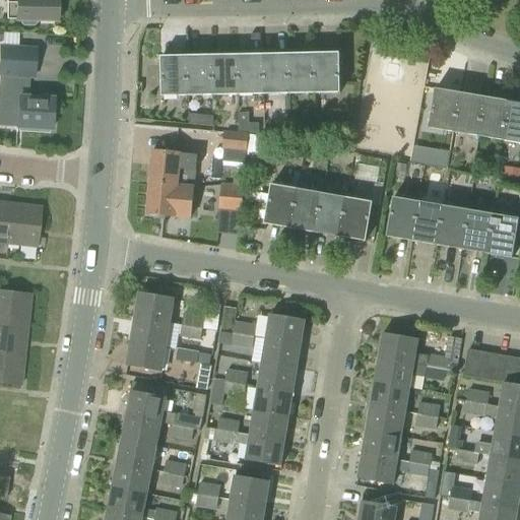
[(16,21),(20,21),(20,24),(22,26),(34,27),(36,24),(36,22),(56,22),(56,19),(60,19),(63,16),(63,5),(60,2),(57,2),(56,0),(16,0),(16,4),(6,3),(6,19),(16,20),(16,21)]
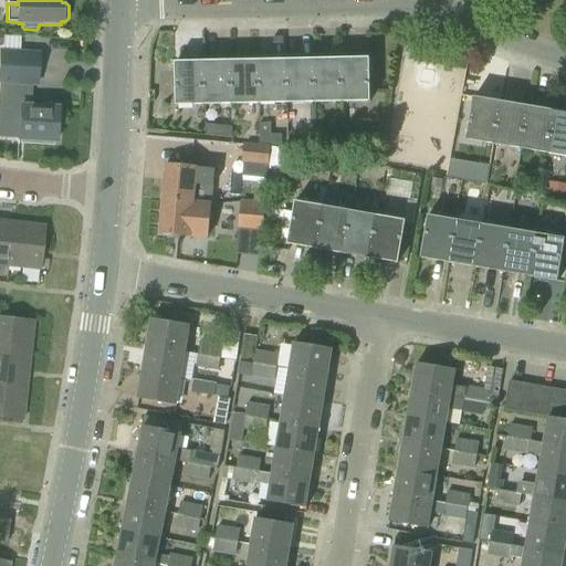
[(0,138),(19,140),(19,142),(55,145),(55,140),(59,140),(60,126),(56,126),(58,109),(30,107),(32,86),(38,86),(40,52),(0,49),(0,138)]
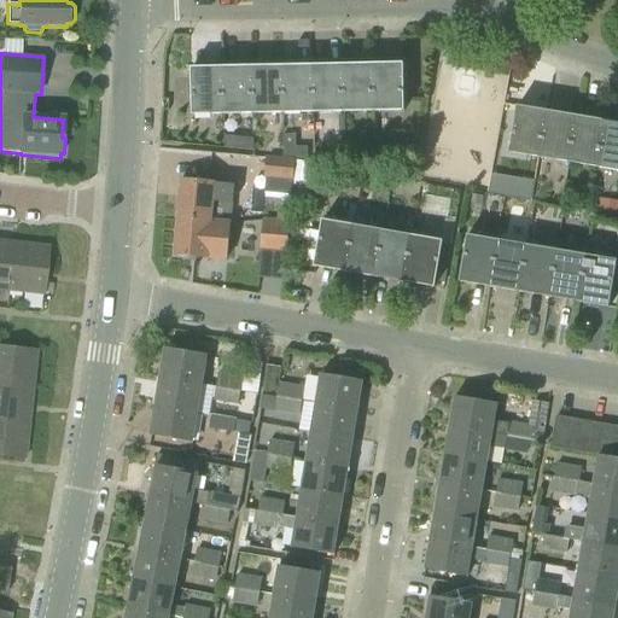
[(403,64),(372,65),(373,112),(404,112),(403,64)]
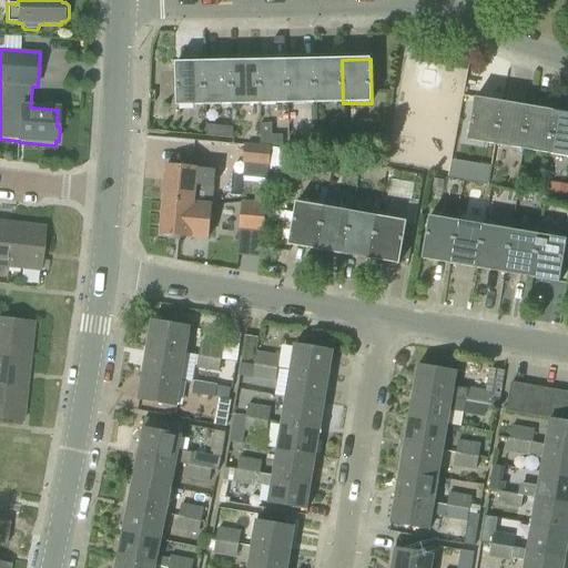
[(315,60),(287,61),(288,105),(315,104),(315,60)]
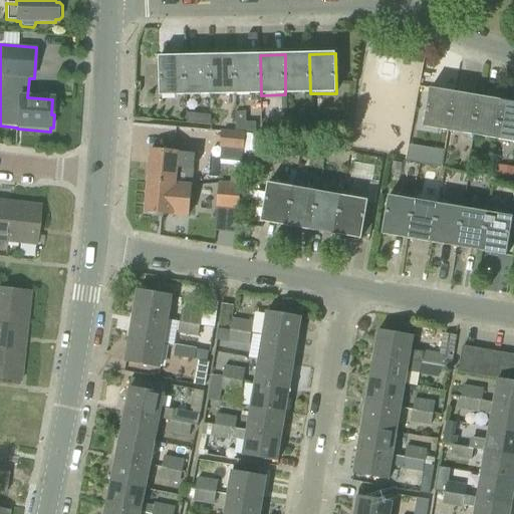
[(309,54),(285,54),(285,94),(310,93),(309,54)]
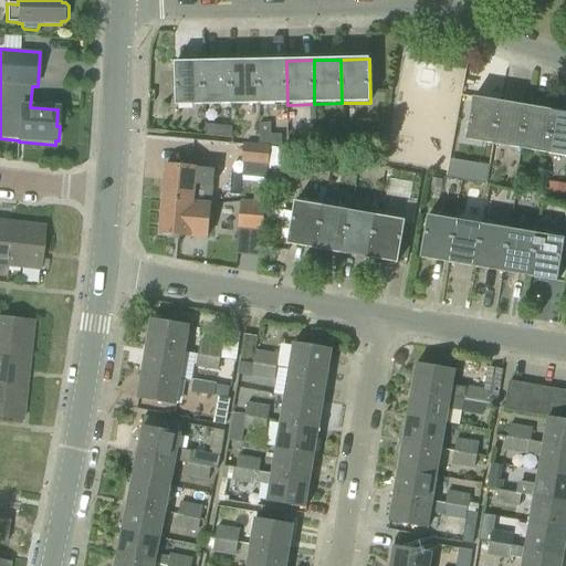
[(286,61),(259,62),(260,105),(287,105),(286,61)]
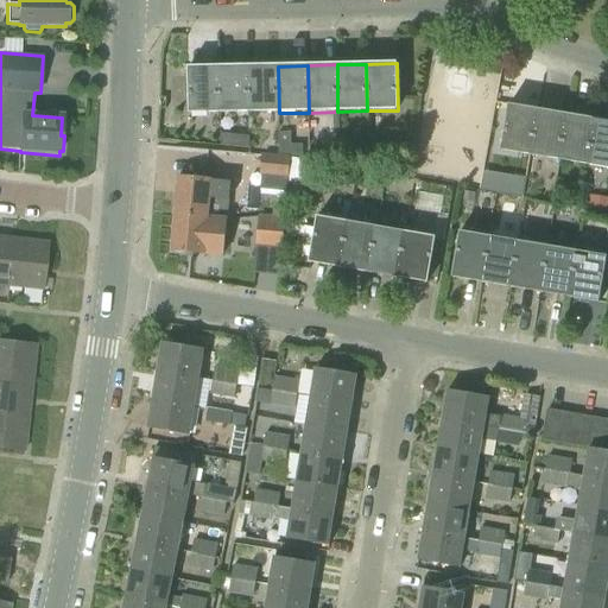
[(248,67),(219,68),(220,114),(249,114),(248,67)]
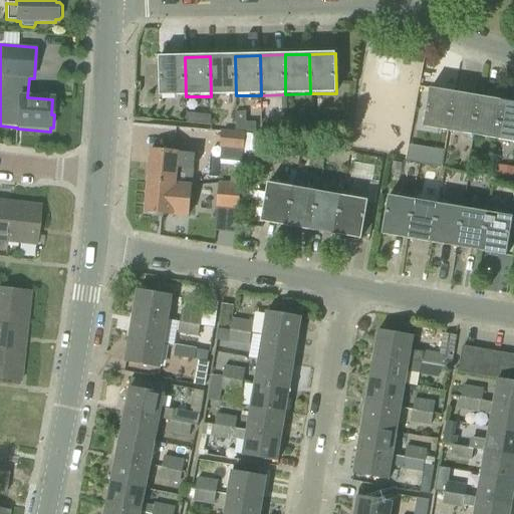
[(235,56),(210,56),(211,96),(236,95),(235,56)]
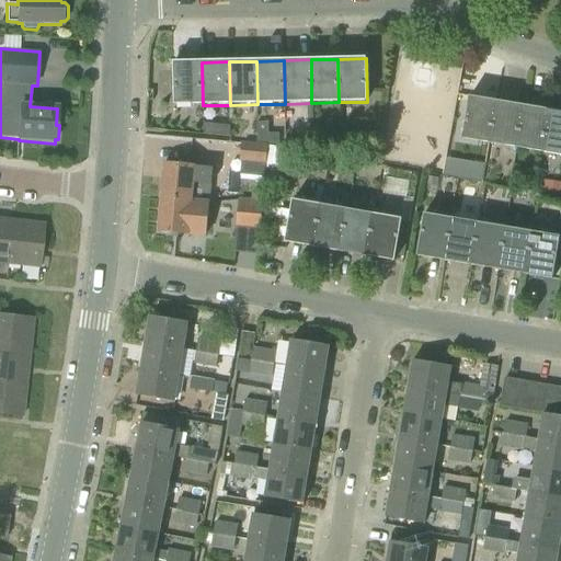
[(203,105),(202,63),(174,63),(174,106),(203,105)]
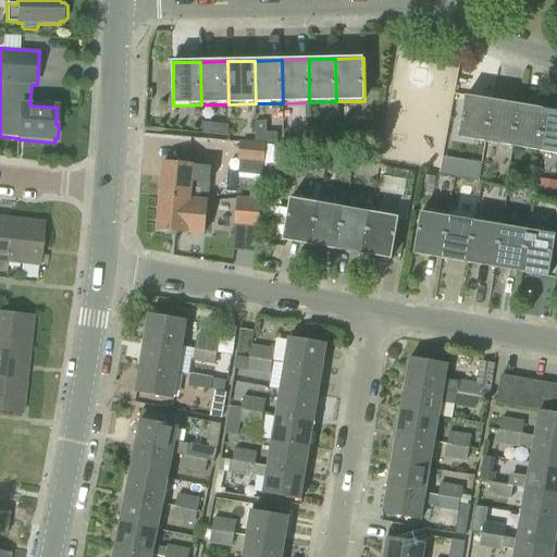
[(459,138),(486,143),(494,101),(467,96),(459,138)]
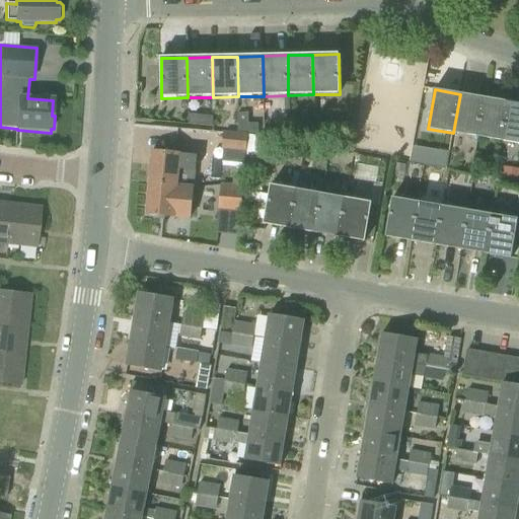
[(453,133),(478,138),(485,98),(460,94),(453,133)]
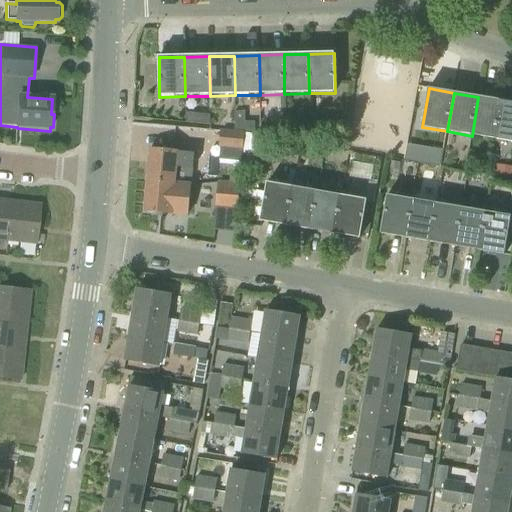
[(472,136),(496,140),(503,101),(478,97),(472,136)]
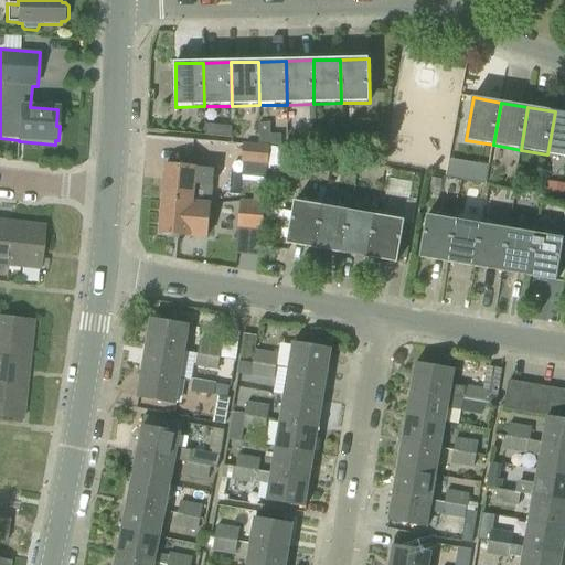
[(547,155),(564,157),(564,113),(555,112),(547,155)]
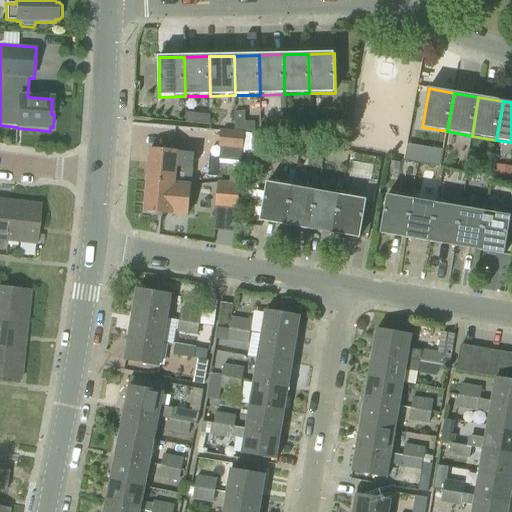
[(210,115),(186,112),(185,122),(210,125),(210,115)]
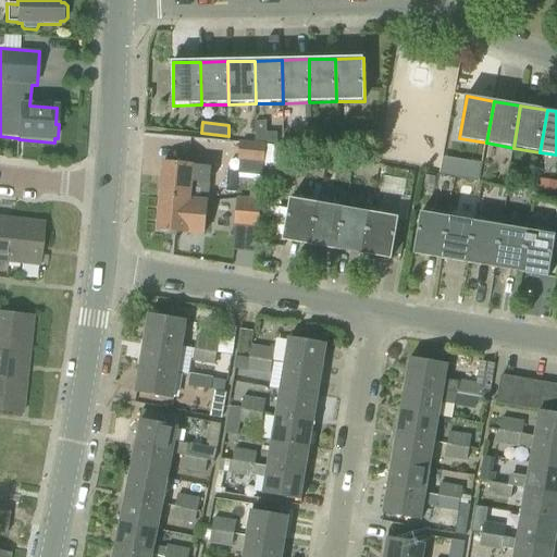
[(255,122),(255,141),(277,144),(277,133),(267,133),(267,122),(255,122)]
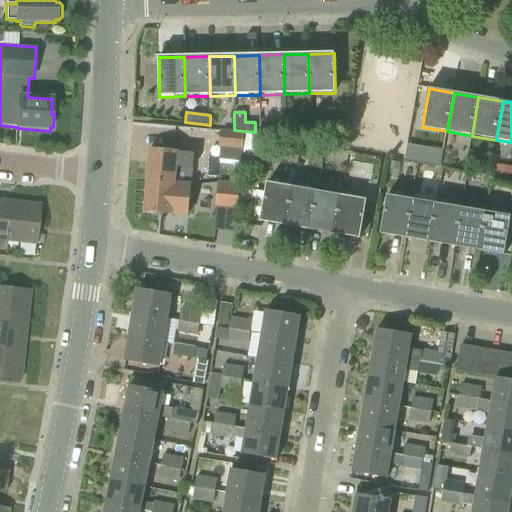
[(221,130),(219,147),(243,150),(245,133),(221,130)]
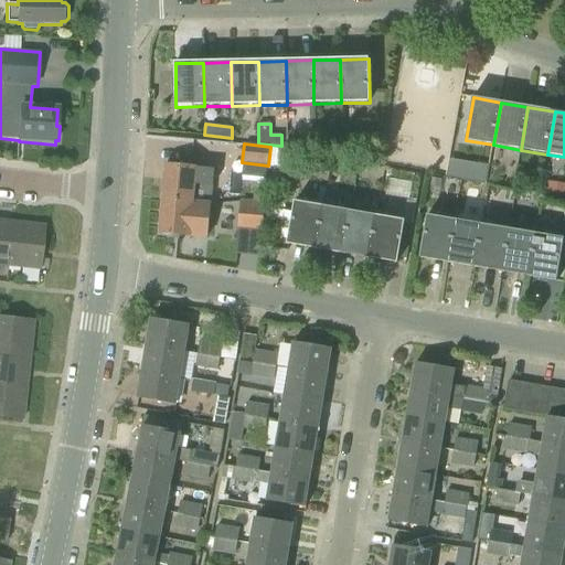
[(167,162),(163,198),(211,202),(212,189),(214,168),(196,167),(196,166),(167,162)]
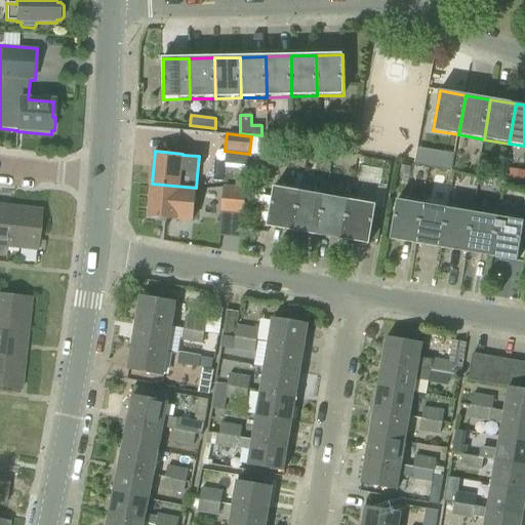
[(365,169),(363,199),(392,200),(393,184),(382,184),(384,170),(365,169)]
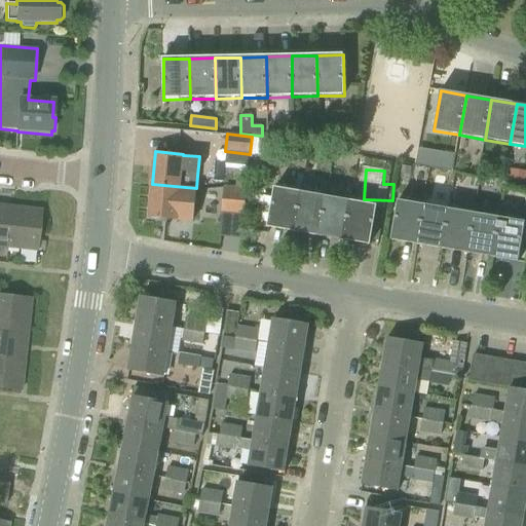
[(437,180),(435,201),(450,203),(453,182),(437,180)]
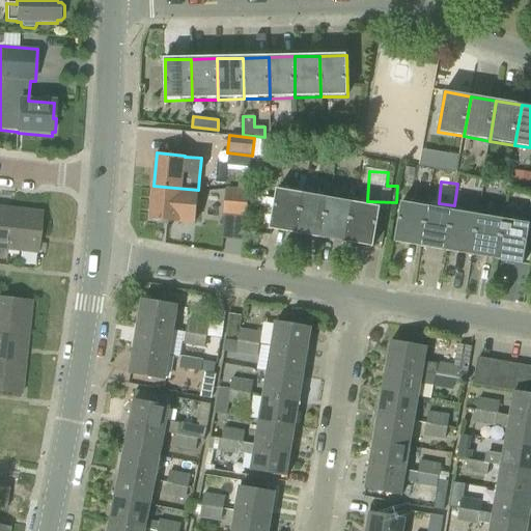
[(198,190),(154,186),(150,219),(178,221),(195,222),(197,203),(198,190)]
